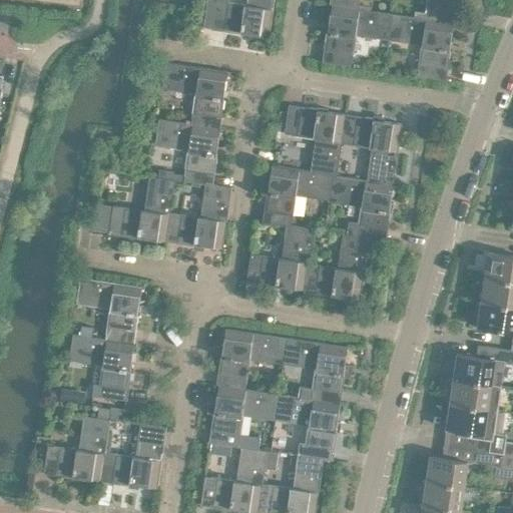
[(246,0),(246,5),(227,2),(226,0),(207,0),(203,28),(212,29),(212,28),(269,36),(274,0),(246,0)]
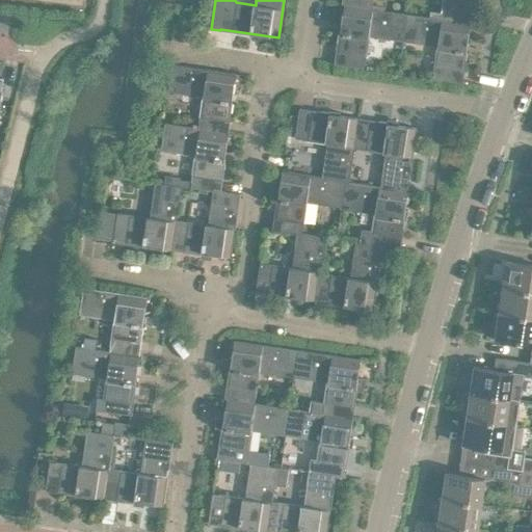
[(343,0),(343,4),(371,8),(372,0),(343,0)]
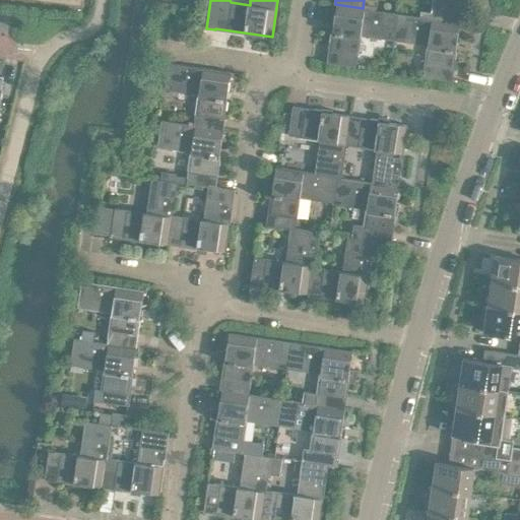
[(432,0),(430,18),(459,23),(459,21),(458,21),(460,0),(432,0)]
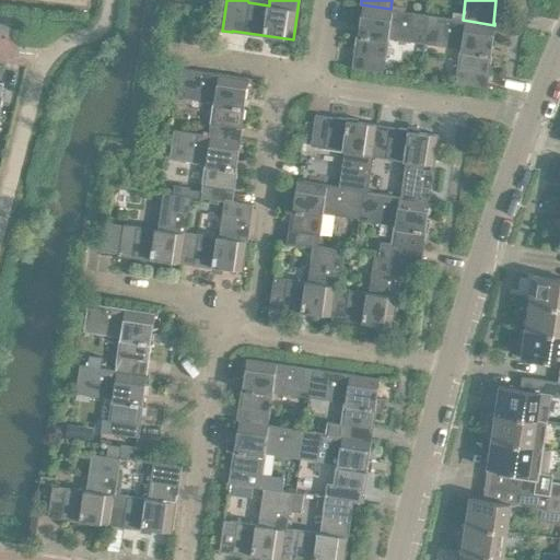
[(387,37),(423,43),(428,14),(391,9),(361,4),(352,66),(351,65),(351,67),(383,71),(387,37)]
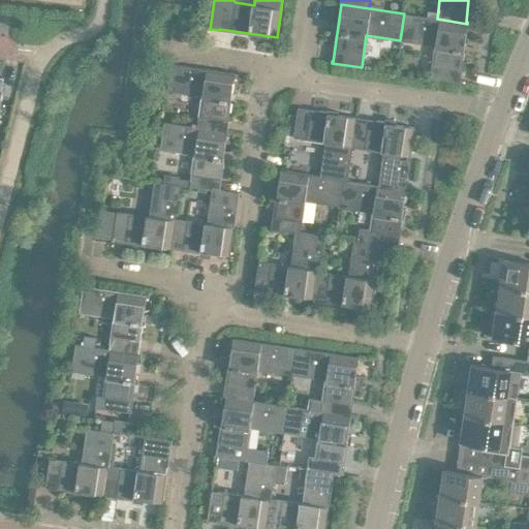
[(460,81),(459,81),(467,24),(437,19),(404,13),(400,40),(434,45),(430,78),(460,83),(460,81)]
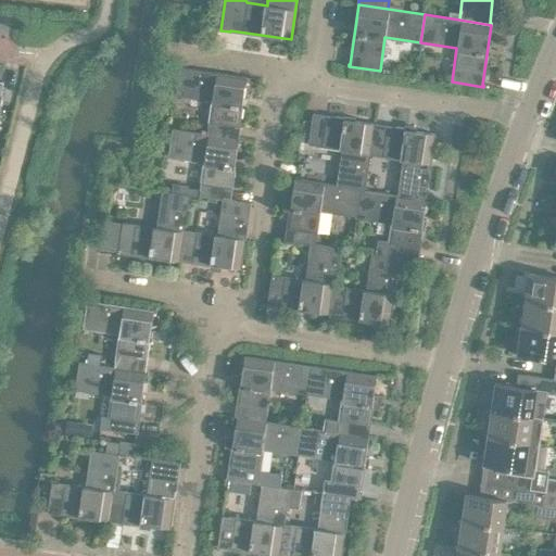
[(175,95),(212,100),(206,134),(238,138),(238,137),(237,137),(245,76),(179,66),(175,95)]
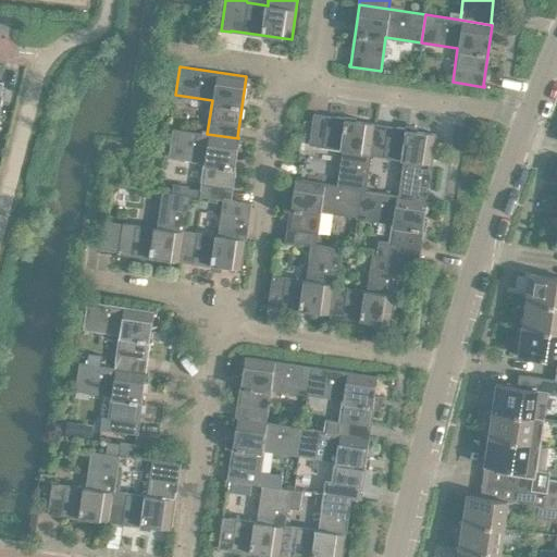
[(364,190),(370,155),(374,123),(314,114),(314,113),(312,113),(308,145),(343,149),(337,185),(360,188),(360,189),(364,190)]
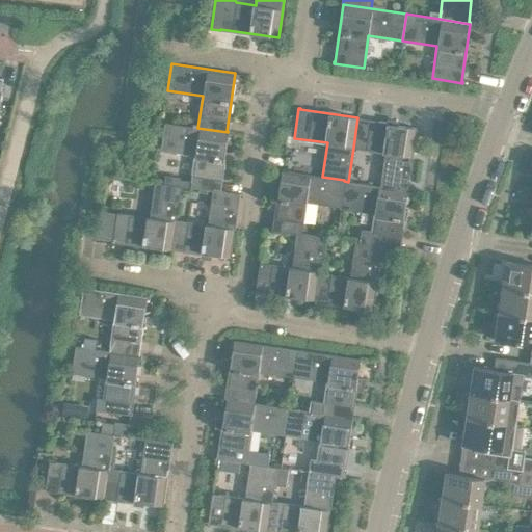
[(353,148),(386,153),(380,186),(380,187),(407,191),(413,151),(419,152),(421,138),(415,138),(417,128),(358,118),(358,117),(357,117),(353,148)]
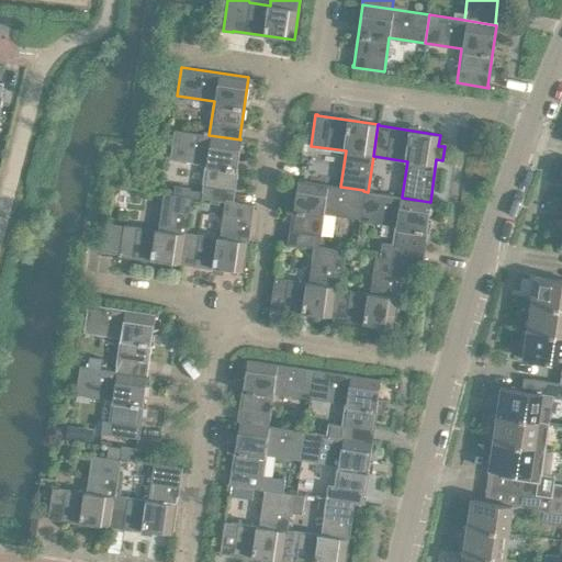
[(225,201),(232,202),(232,201),(240,139),(209,135),(173,130),(169,157),(206,163),(201,198),(225,201)]
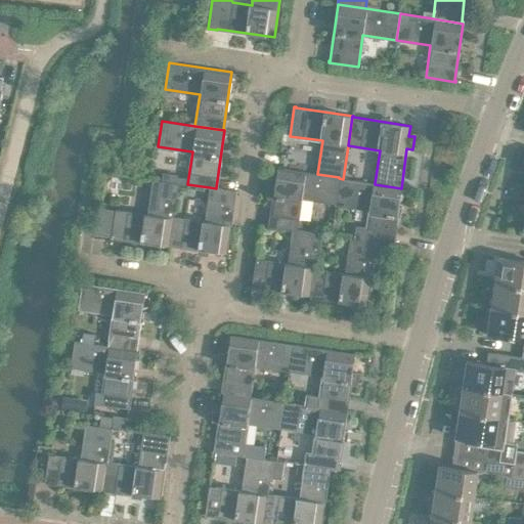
[(267,224),(267,226),(293,230),(293,229),(297,230),(297,229),(301,199),(335,204),(339,178),(339,177),(317,174),(276,168),(268,225),(267,224)]
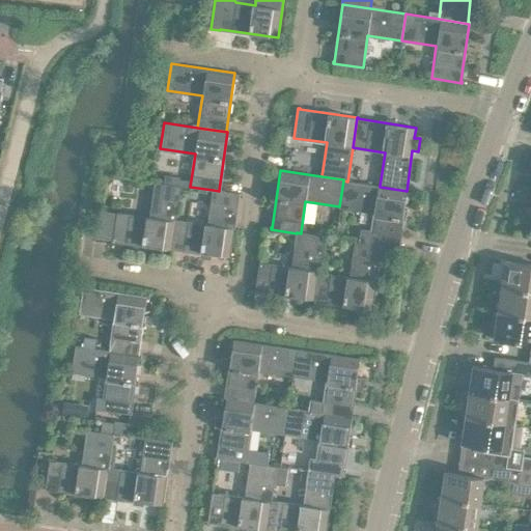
[(373,213),(369,244),(369,245),(381,246),(381,247),(399,250),(399,248),(398,248),(407,191),(380,187),(380,186),(347,182),(343,180),(339,206),(339,207),(373,213)]
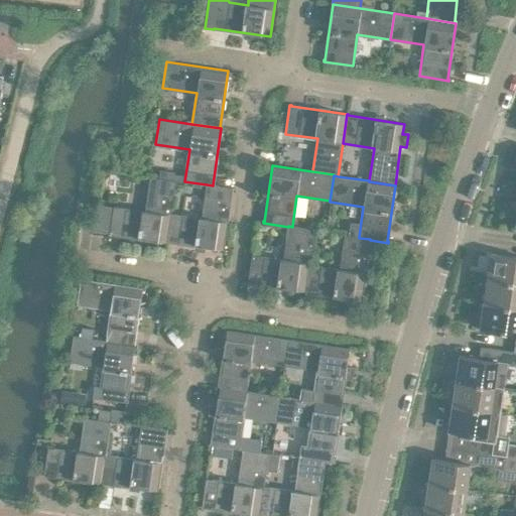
[(111,234),(166,242),(170,213),(171,213),(175,180),(150,176),(145,211),(113,206),(109,235),(110,235),(111,234)]
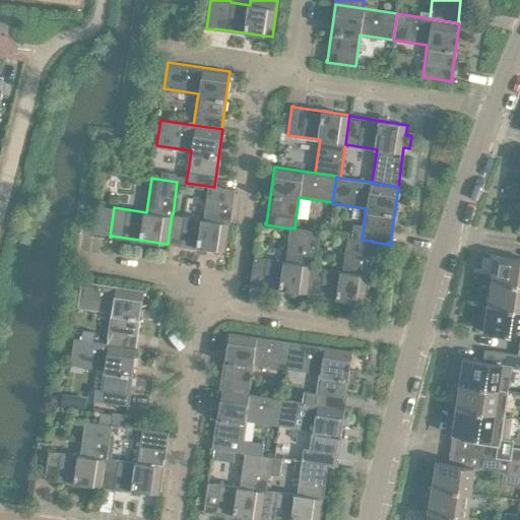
[(172,214),(168,244),(169,244),(169,243),(225,251),(235,189),(214,186),(214,187),(208,186),(203,219),(173,214),(172,214)]
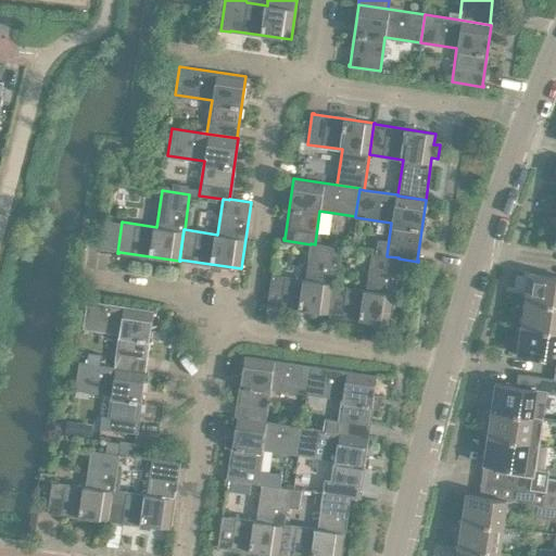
[(105,222),(102,248),(111,249),(113,250),(116,223),(105,222)]
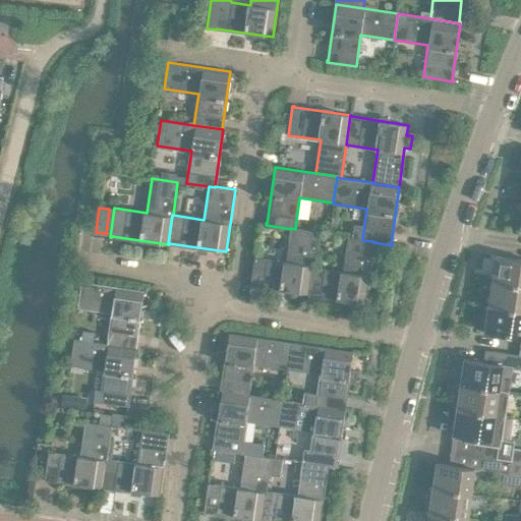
[(251,286),(307,294),(311,267),(317,232),(295,228),(295,229),(291,228),(291,229),(286,262),(253,257),(249,286),(251,287),(251,286)]
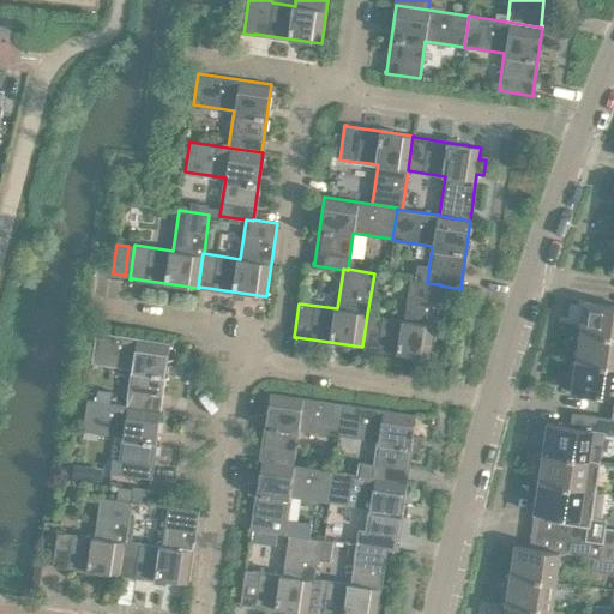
[(431,357),(440,286),(440,284),(427,283),(427,282),(410,280),(404,320),(367,314),(362,347),(375,348),(375,349),(431,357)]
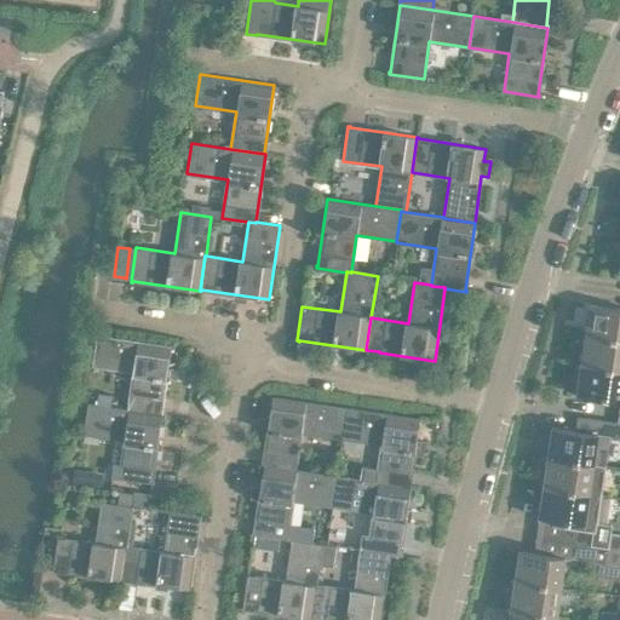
[(619,309),(590,304),(585,334),(619,339),(619,309)]
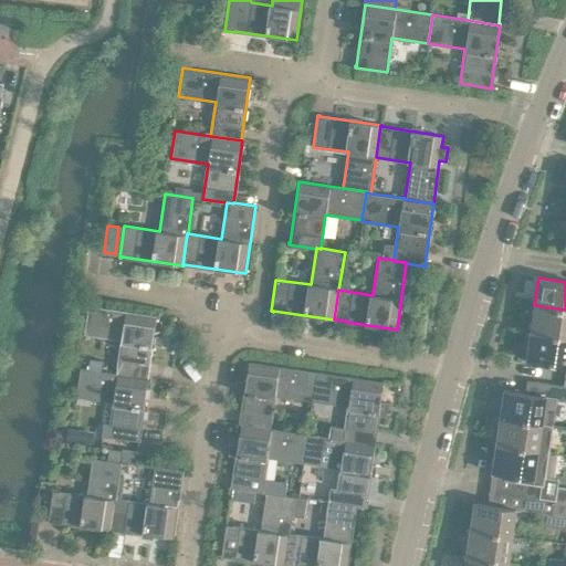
[(116,374),(148,378),(148,377),(146,377),(156,315),(87,305),(84,334),(121,339),(116,373),(116,374)]
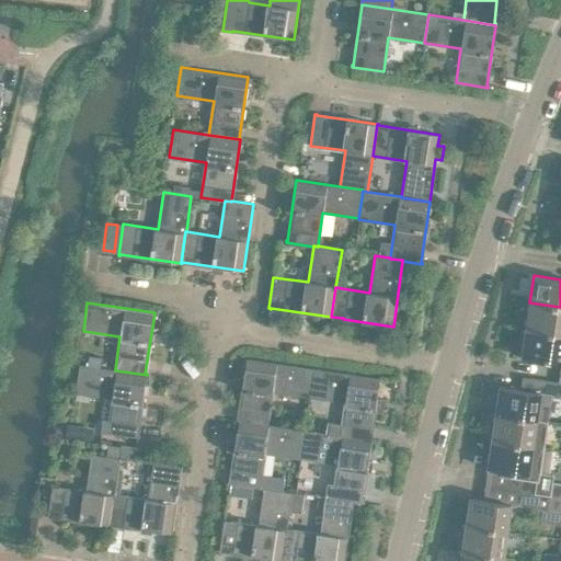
[(560,334),(560,307),(529,302),(525,330),(560,334)]
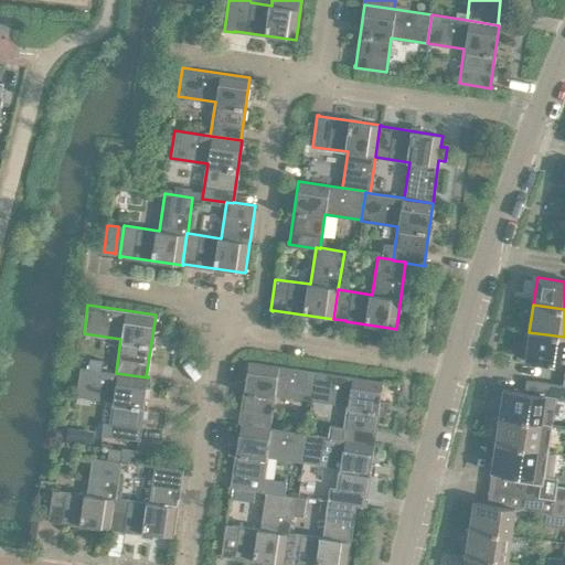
[(564,337),(529,332),(529,333),(524,332),(522,348),(526,348),(525,360),(564,365),(564,371),(564,337)]
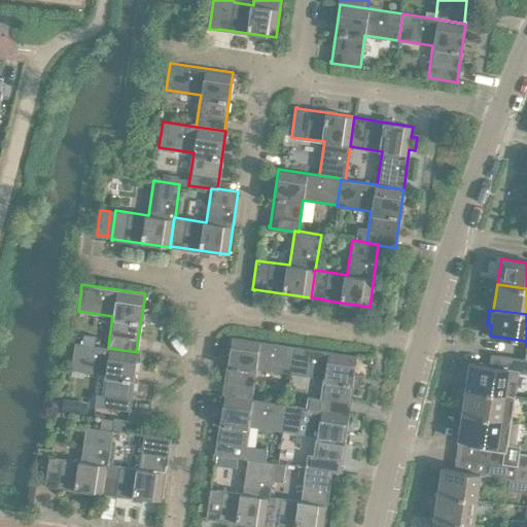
[(256,367),(290,373),(293,346),(232,337),(224,384),(225,384),(223,396),(251,399),(256,367)]
